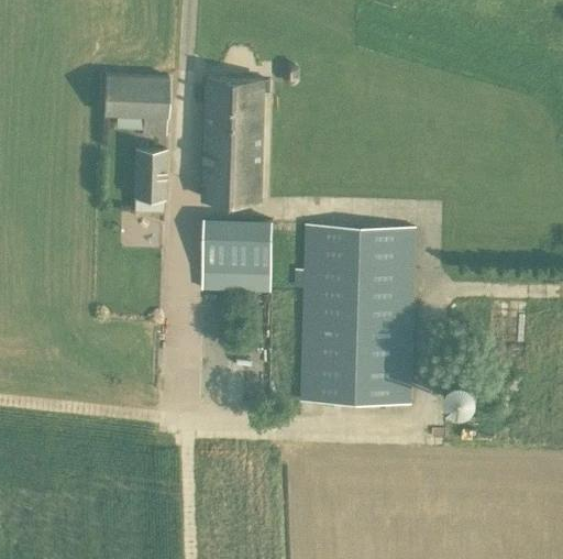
[(167,119),(168,79),(105,76),(103,117),(143,118),(142,135),(166,138),(166,119),(167,119)]
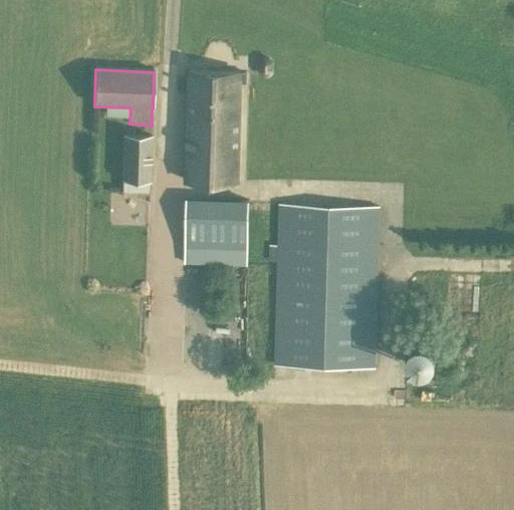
[(238,185),(240,130),(241,86),(247,86),(247,76),(241,76),(241,74),(190,73),(187,184),(238,185)]
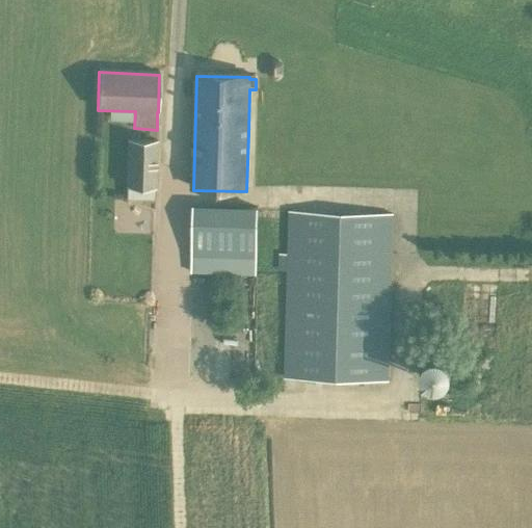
[(156,188),(157,142),(128,142),(127,188),(156,188)]
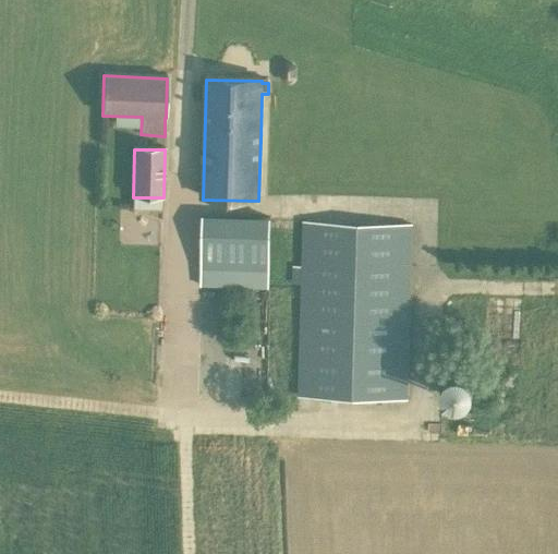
[(270,220),(203,218),(201,288),(269,290),(270,220)]
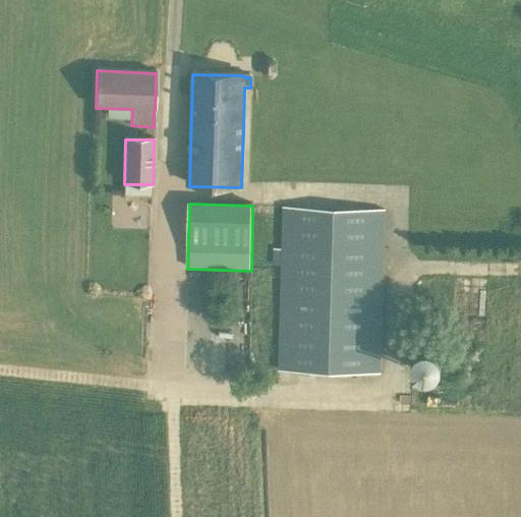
[(381,375),(385,213),(284,210),(279,372),(381,375)]
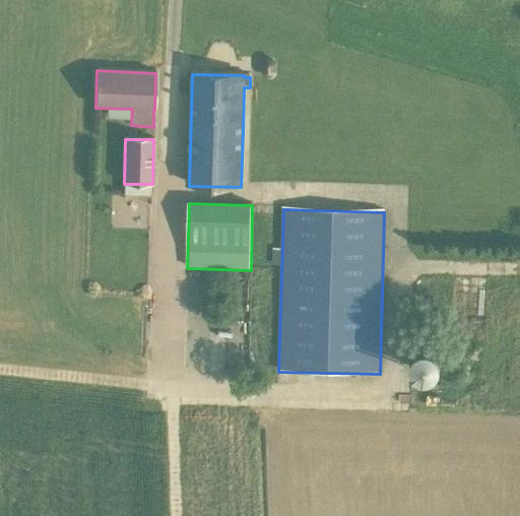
[(413,352),(426,375),(444,366),(432,343),(413,352)]
